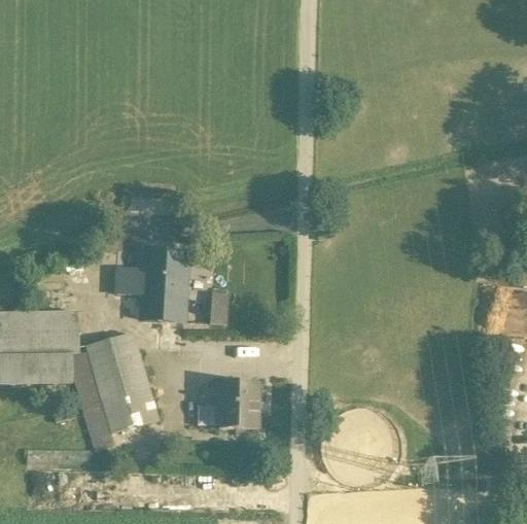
[(187,254),(145,252),(144,270),(142,295),(141,319),(183,321),(187,254)]
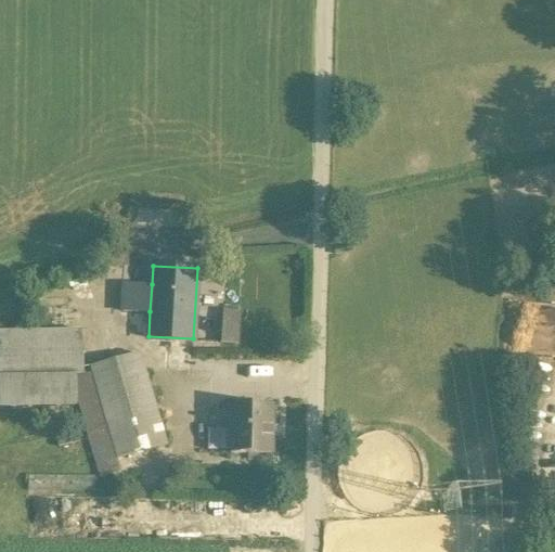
[(123,309),(150,311),(152,284),(125,282),(123,309)]
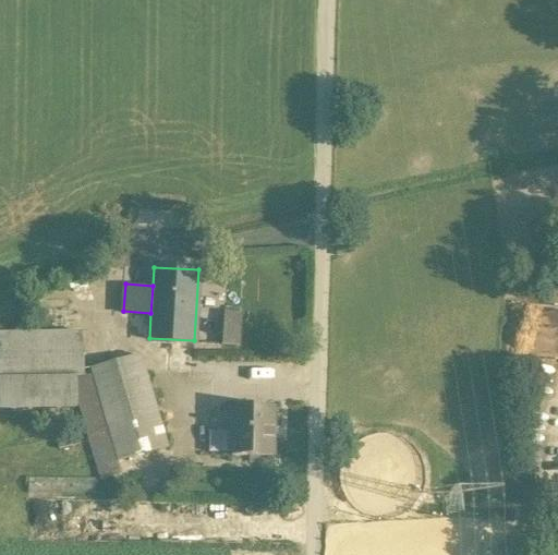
[(223,341),(241,342),(242,308),(225,308),(223,341)]
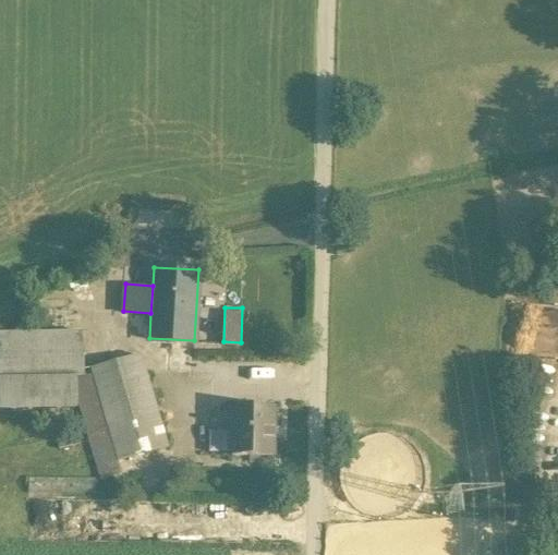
[(0,332),(0,374),(71,374),(84,374),(83,330),(0,332)]
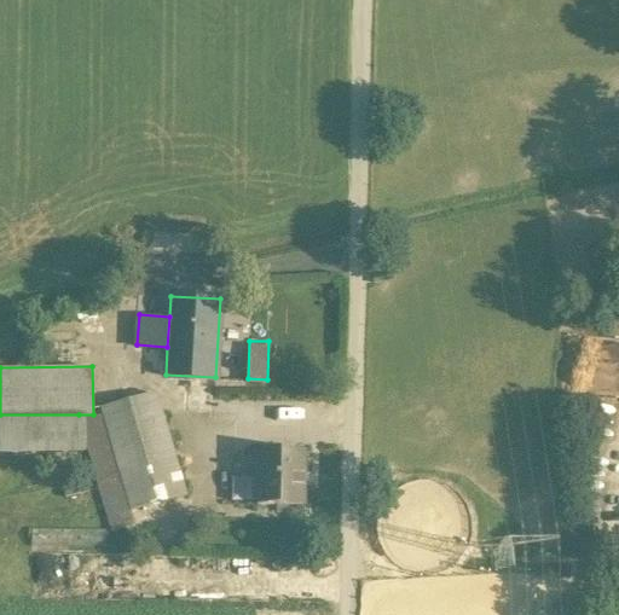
[(102,406),(104,413),(131,509),(186,494),(156,392),(102,406)]
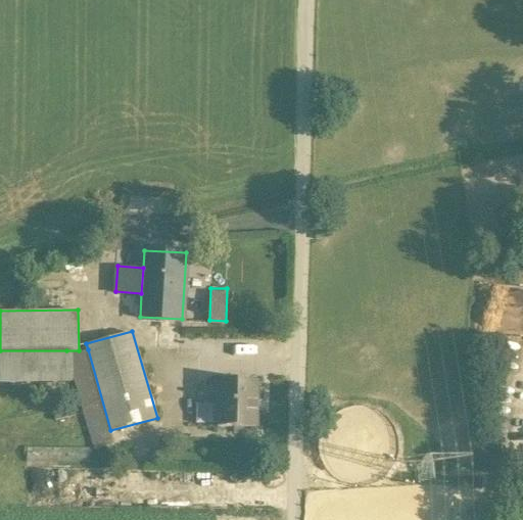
[(114,441),(110,430),(88,349),(79,350),(66,350),(75,379),(95,446),(114,441)]
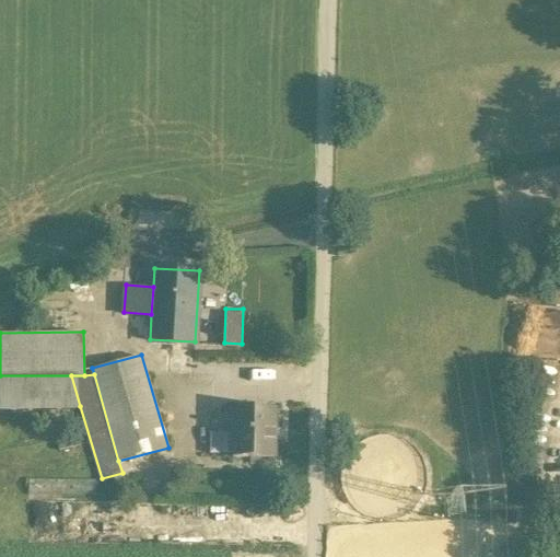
[(0,407),(80,406),(71,375),(0,375),(0,407)]
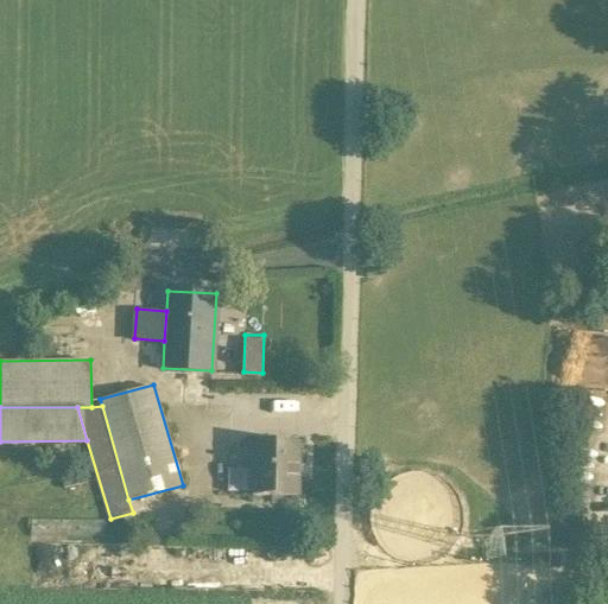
[(298,442),(255,440),(254,464),(253,464),(253,493),(297,494),(298,442)]
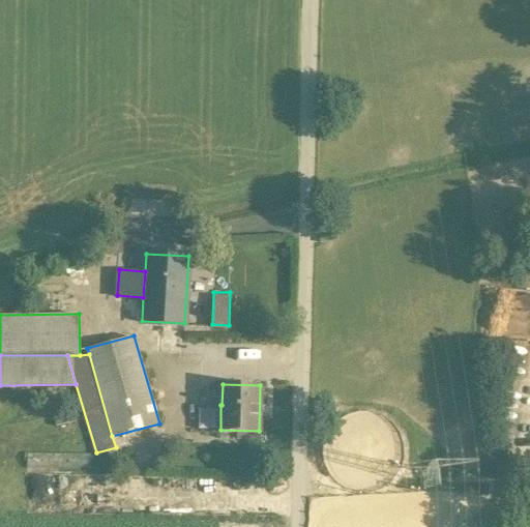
[(56,427),(76,420),(72,412),(53,417),(56,427)]
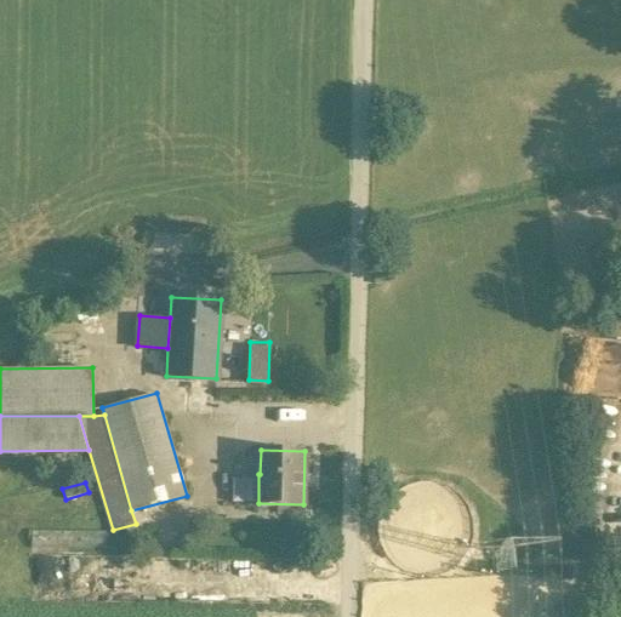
[(103,546),(103,531),(33,530),(33,544),(103,546)]
